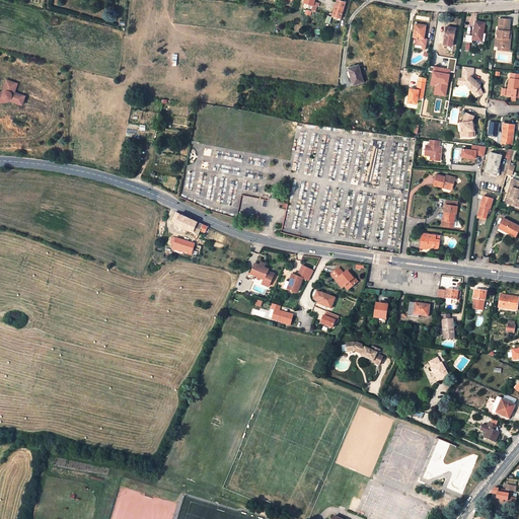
[(336,0),(331,15),(337,17),(340,17),(346,1),(340,0),(336,0)]
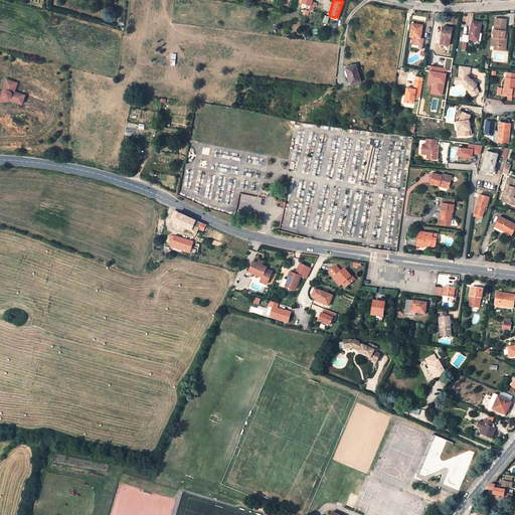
[(504,37),(504,33),(506,18),(495,17),(494,28),(493,41),(495,41),(494,45),(501,45),(502,42),(506,42),(506,38),(504,37)]
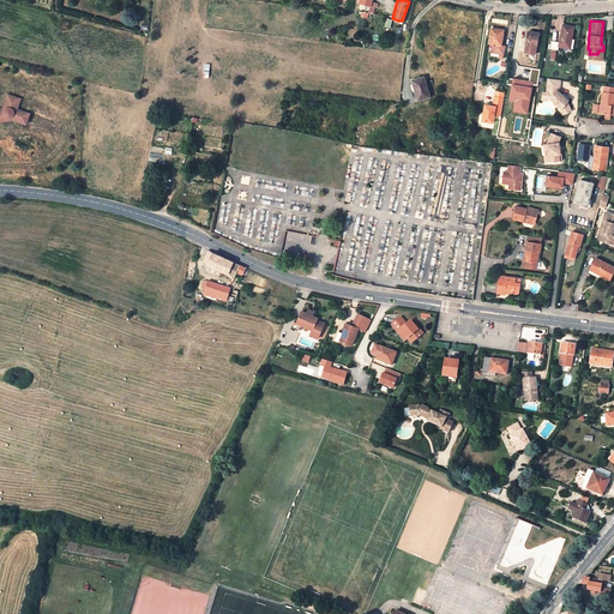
[(559,46),(569,48),(571,38),(573,26),(563,24),(559,41),(551,40),(549,48),(558,49),(559,46)]
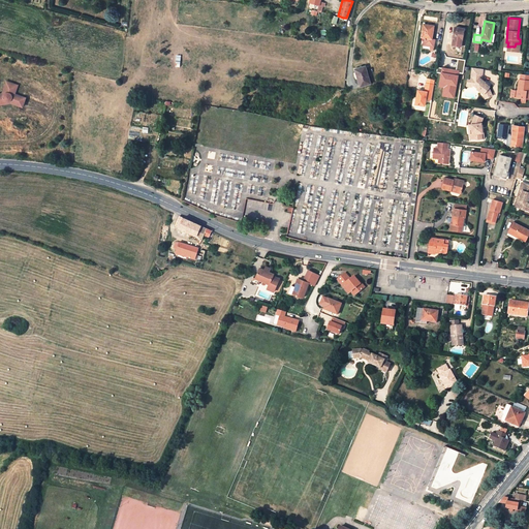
[(432,39),(434,26),(424,24),(422,37),(425,38),(424,44),(434,47),(435,39),(432,39)]
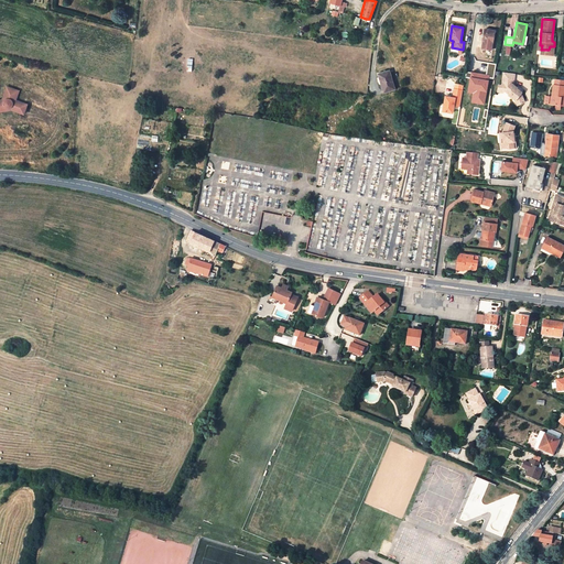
[(486,29),(485,34),(484,36),(483,41),(484,42),(483,46),(491,47),(492,43),(495,31),(486,29)]
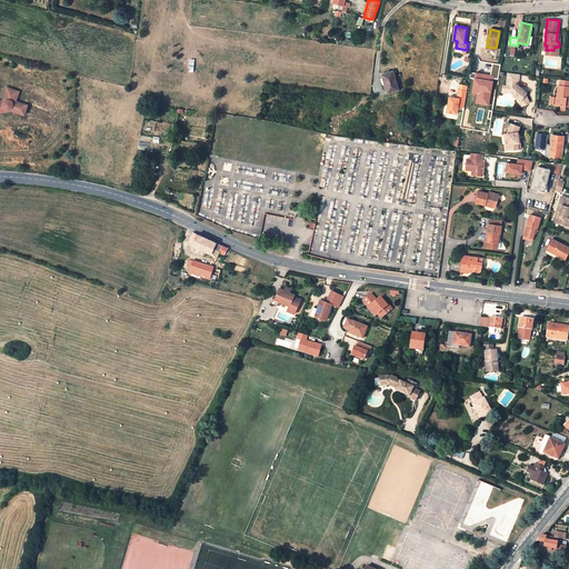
[(382,73),(388,90),(388,92),(399,89),(393,70),(382,73)]
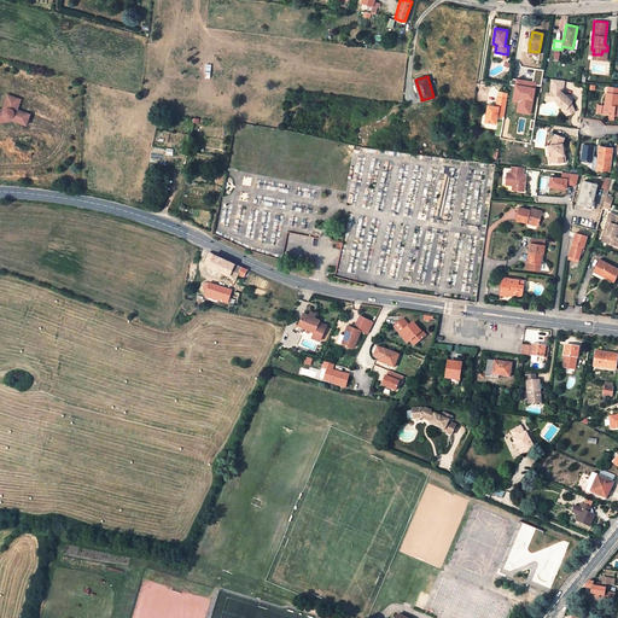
[(565,98),(566,95),(563,93),(564,80),(552,79),(551,93),(547,92),(546,97),(549,97),(551,95),(553,95),(553,99),(552,100),(555,104),(557,104),(564,110),(566,116),(573,114),(571,104),(570,104),(569,103),(566,100),(567,100),(565,98)]
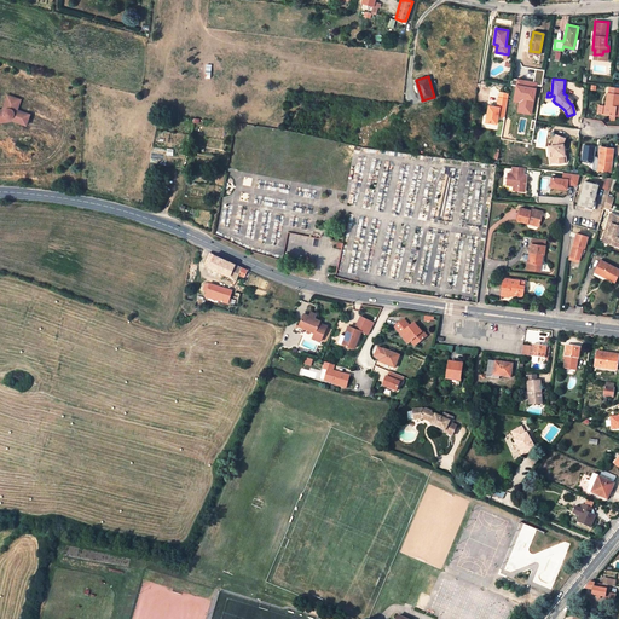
[(515,102),(520,102),(518,113),(531,115),(537,84),(519,80),(515,102)]
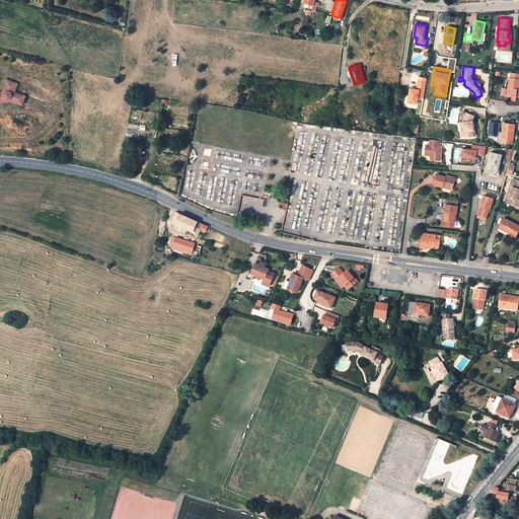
[(17,83),(5,78),(0,91),(0,102),(8,101),(20,105),(24,95),(14,92),(17,83)]
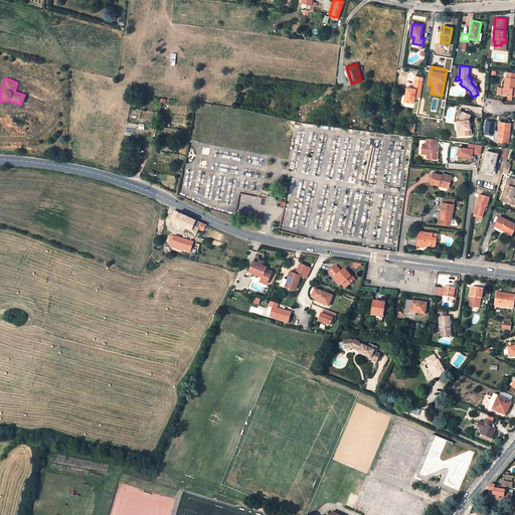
[(514,97),(514,78),(508,77),(506,77),(505,89),(503,89),(502,95),(508,96),(509,95),(512,95),(512,97),(514,97)]
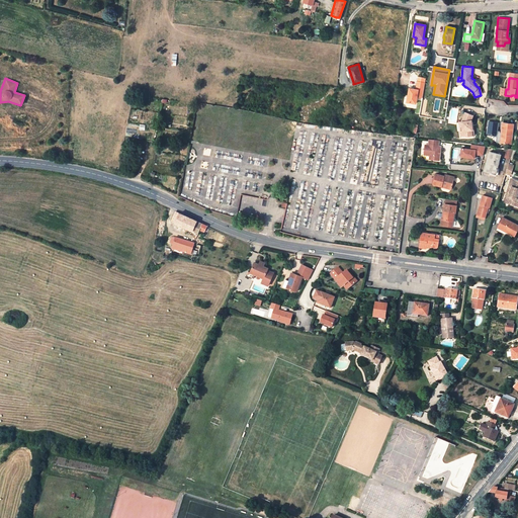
[(416,89),(414,89),(414,91),(412,90),(412,88),(408,88),(406,101),(415,103),(416,96),(423,97),(425,82),(417,81),(416,89)]
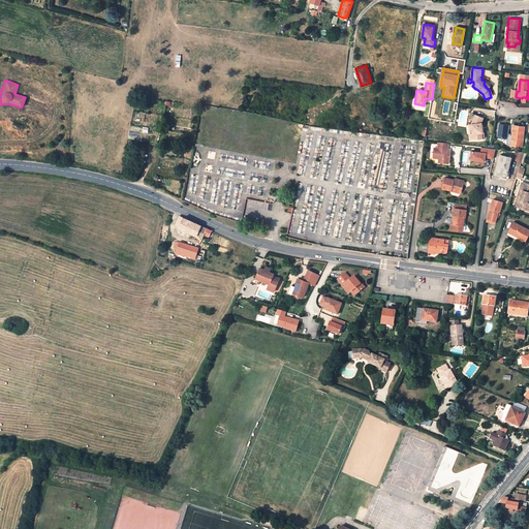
[(481,132),(483,132),(481,123),(483,118),(475,115),(472,125),(471,125),(472,134),(470,134),(471,139),(476,138),(476,139),(483,138),(481,132)]
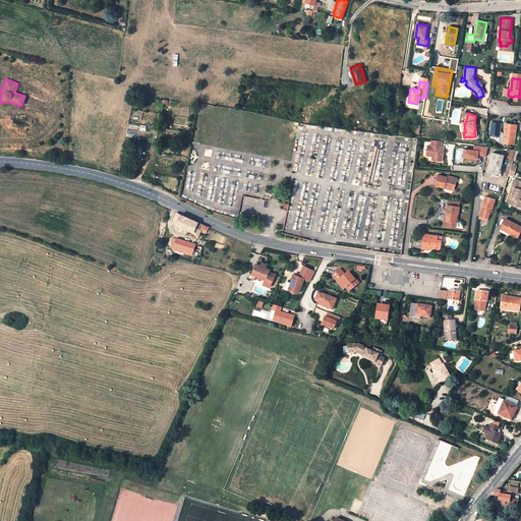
[(501,123),(491,122),(490,133),(500,134),(501,123)]
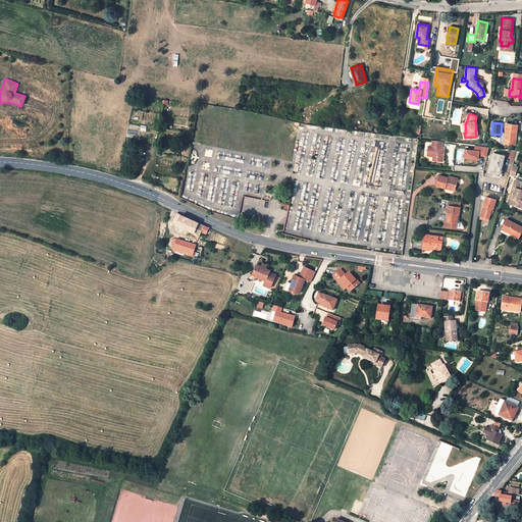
[(518,125),(506,124),(504,144),(514,145),(515,136),(517,136),(518,125)]
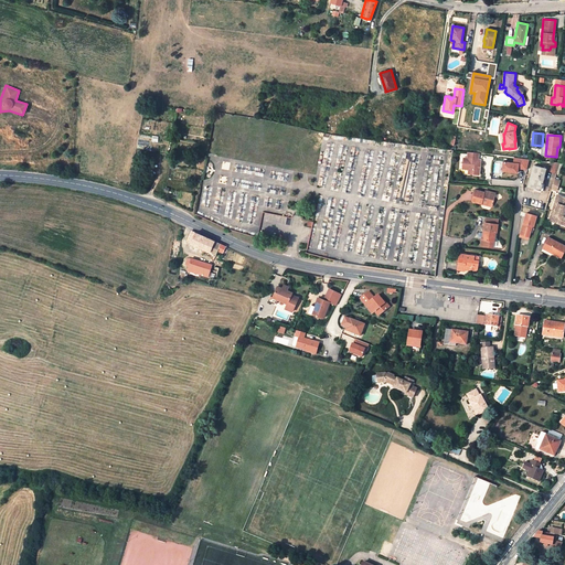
[(462,169),(469,169),(468,173),(479,174),(481,160),(478,159),(479,153),(468,152),(467,158),(464,158),(462,169)]
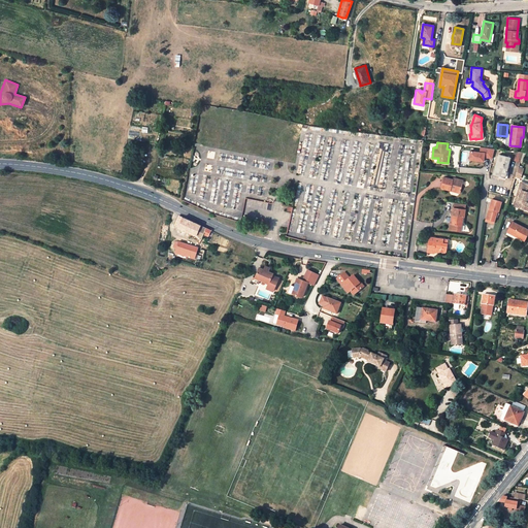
[(484,161),(485,157),(492,158),(493,149),(481,147),(481,152),(470,151),(469,160),(484,161)]
